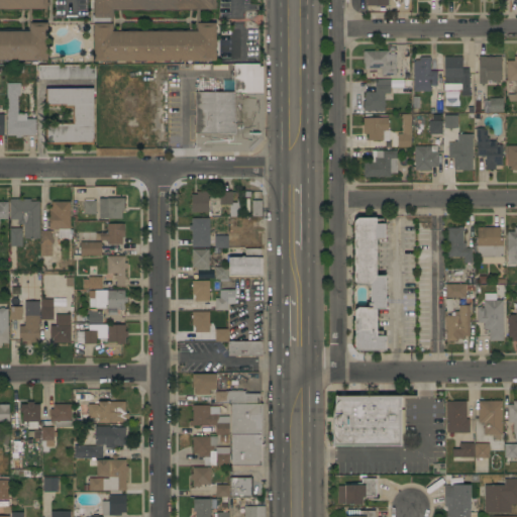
[(0,0),(46,0),(46,2),(47,2),(47,7),(46,7),(46,8),(0,8),(0,0)]
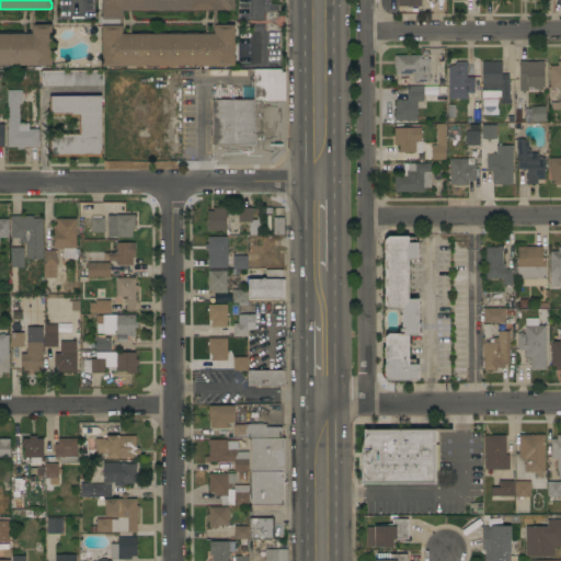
[(233,0),(233,3),(235,3),(235,9),(233,9),(233,10),(121,10),(121,20),(101,20),(101,0),(233,0)]
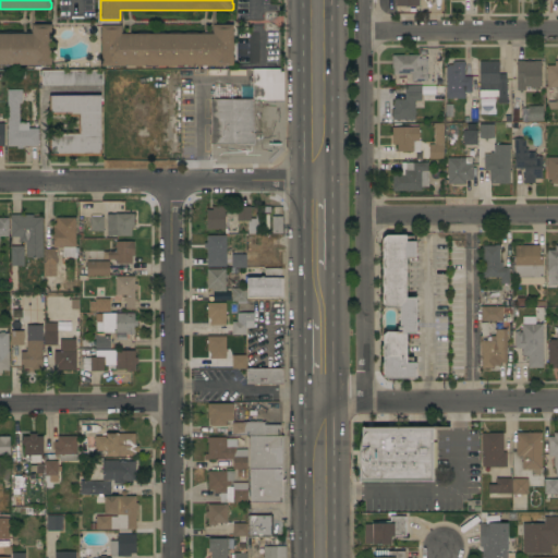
[(0,34),(32,34),(31,25),(50,25),(50,64),(8,65),(8,67),(0,67),(0,34)]
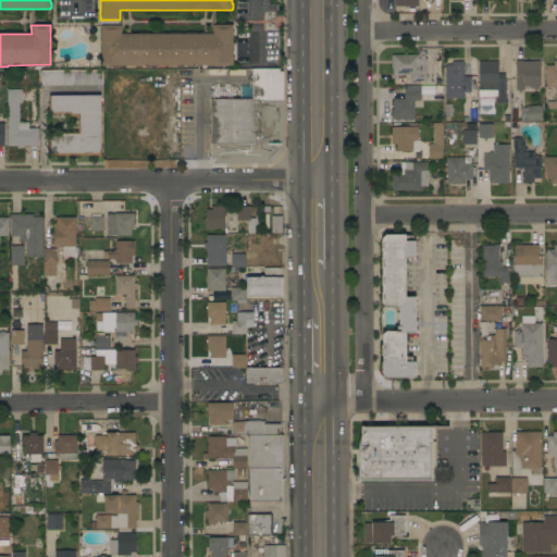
[(212,34),(212,25),(232,25),(232,65),(220,65),(220,66),(207,66),(207,65),(188,66),(175,66),(175,65),(157,66),(157,67),(144,67),(144,66),(125,66),(125,67),(112,67),(112,66),(100,66),(100,41),(99,41),(99,29),(100,29),(100,26),(120,26),(120,34),(212,34)]
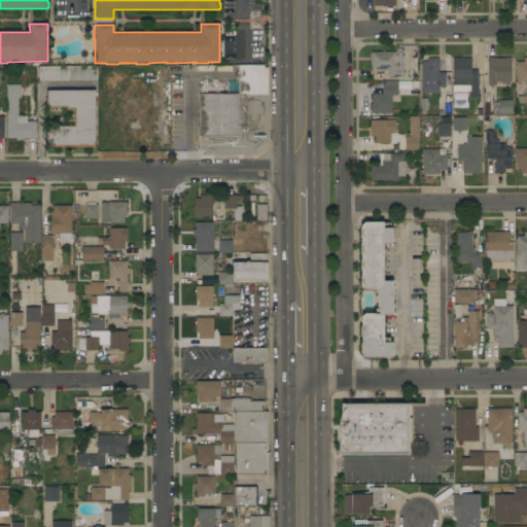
[(371,70),(371,65),(370,65),(369,53),(371,53),(395,51),(395,56),(402,56),(402,77),(388,77),(387,70),(371,70)]
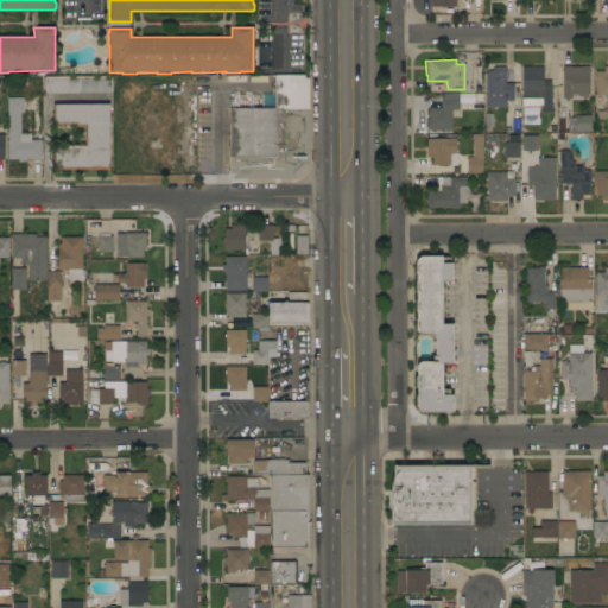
[(607,119),(605,119),(605,95),(595,96),(595,71),(603,71),(603,67),(607,65),(607,119)]
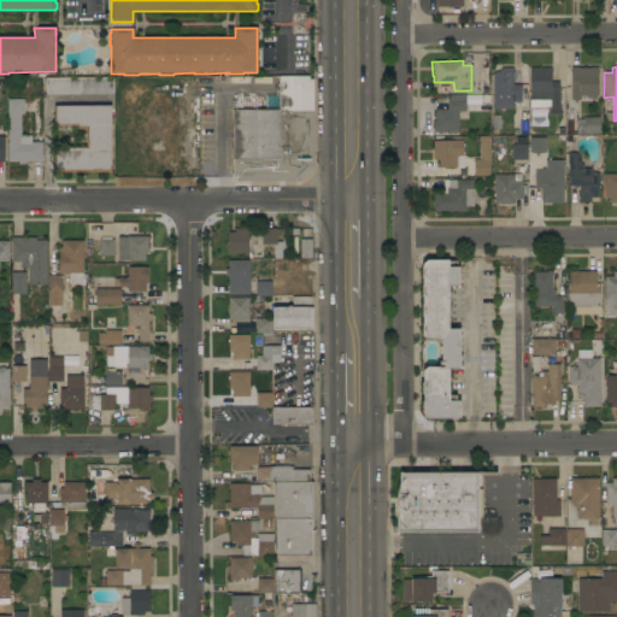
[(492,74),(494,74),(494,71),(500,71),(500,68),(512,68),(512,71),(513,71),(513,75),(512,75),(512,84),(521,84),(521,103),(512,103),(512,109),(492,109),(492,74)]
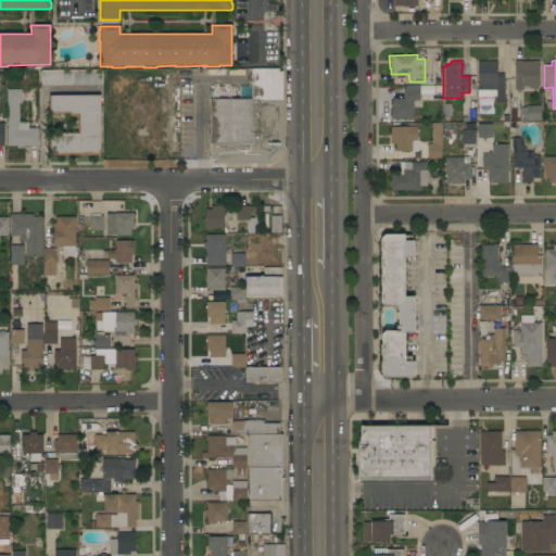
[(496,61),(496,74),(504,74),(504,98),(494,98),(494,97),(477,98),(477,61),(496,61)]
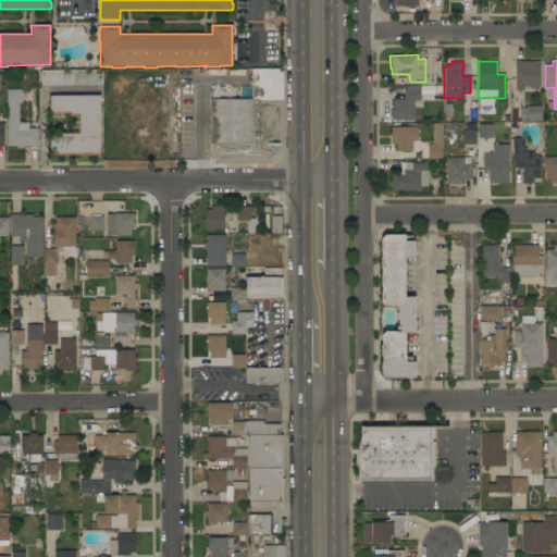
[(540,86),(535,86),(535,88),(531,89),(531,86),(522,86),(522,90),(515,90),(515,61),(522,61),(532,61),(540,61),(540,86)]
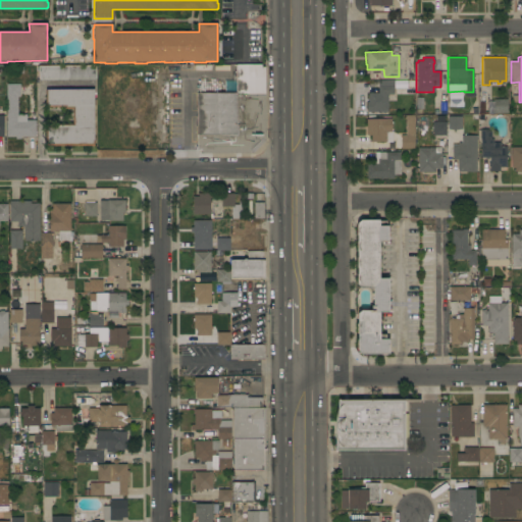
[(38,80),(38,65),(95,65),(96,80),(38,80)]
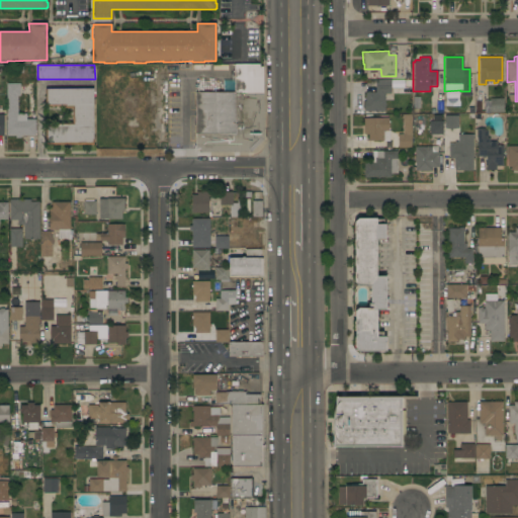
[(198,152),(198,149),(194,149),(194,92),(234,92),(234,65),(262,65),(262,140),(251,152),(198,152)]
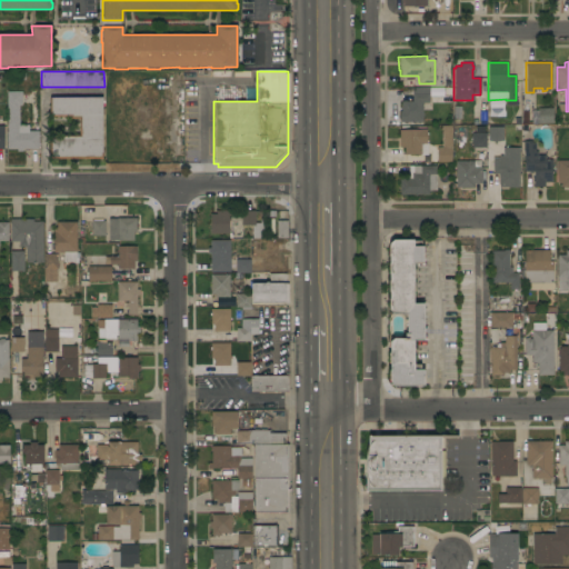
[(399,122),(399,111),(400,111),(400,101),(402,101),(406,101),(411,101),(411,93),(412,93),(412,88),(426,88),(426,95),(428,95),(428,102),(422,102),(422,122),(399,122)]
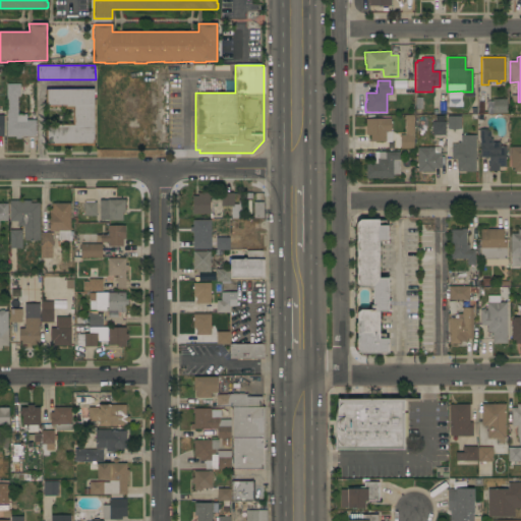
[(6,83),(19,83),(20,114),(25,114),(25,120),(35,120),(35,136),(20,136),(20,138),(15,138),(15,136),(6,136),(6,120),(6,83)]
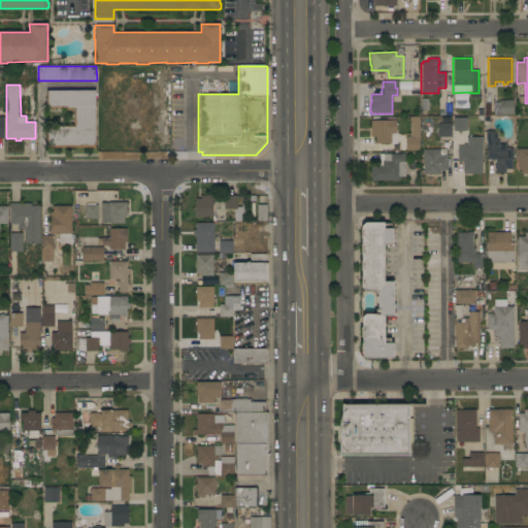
[(94,142),(95,142),(95,147),(45,147),(45,127),(57,127),(57,126),(73,126),(73,110),(65,110),(65,108),(45,108),(45,91),(46,91),(94,91),(94,142)]
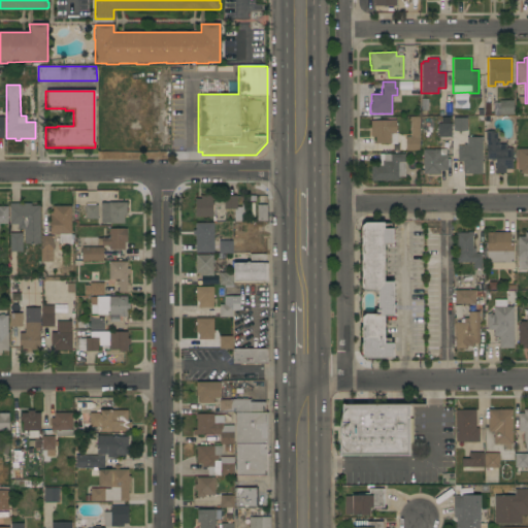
[(513,100),(513,113),(499,113),(499,100),(513,100)]
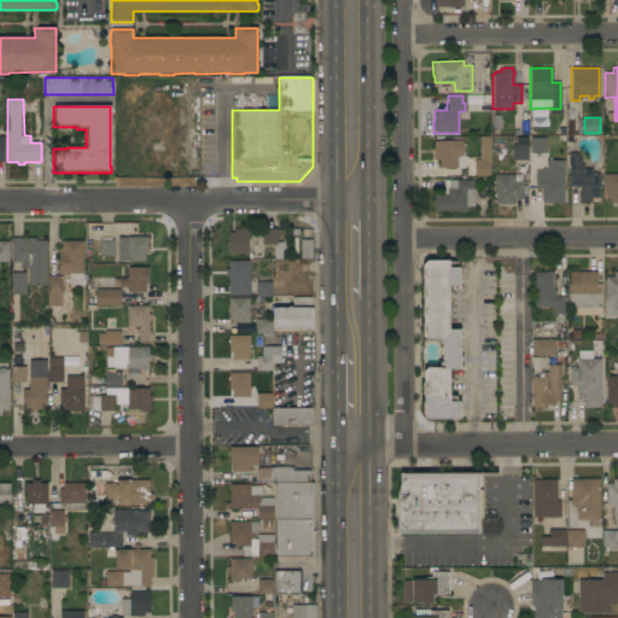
[(489,136),(490,176),(474,176),(474,161),(481,161),(481,136),(489,136)]
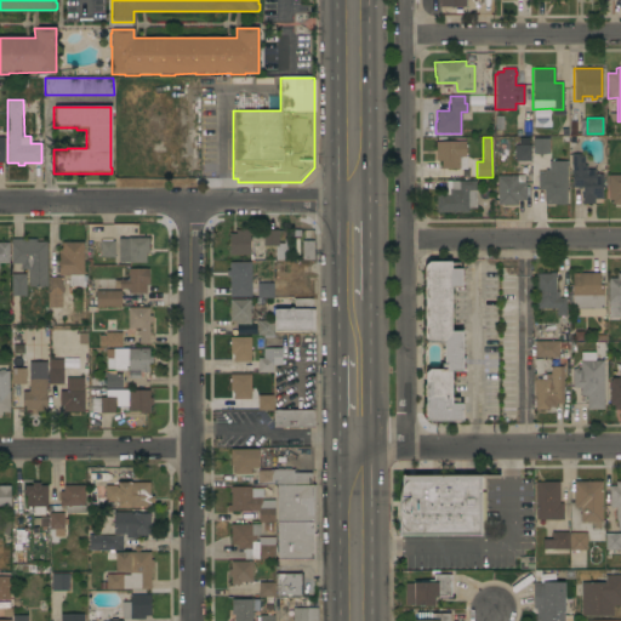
[(548,138),(548,154),(531,155),(531,138),(548,138)]
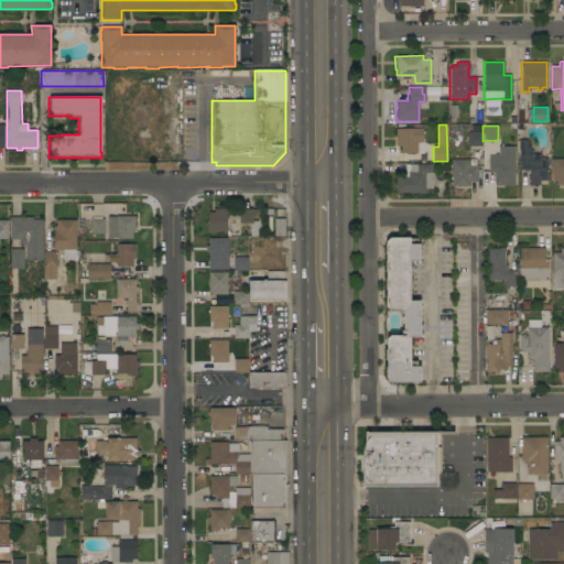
[(527,141),(516,141),(516,126),(527,126),(527,141)]
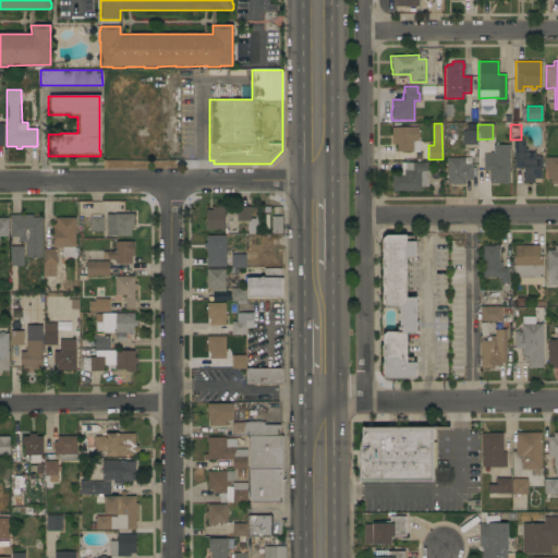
[(411,128),(411,126),(417,126),(417,141),(419,141),(419,152),(411,152),(397,152),(397,145),(391,145),(390,128),(411,128)]
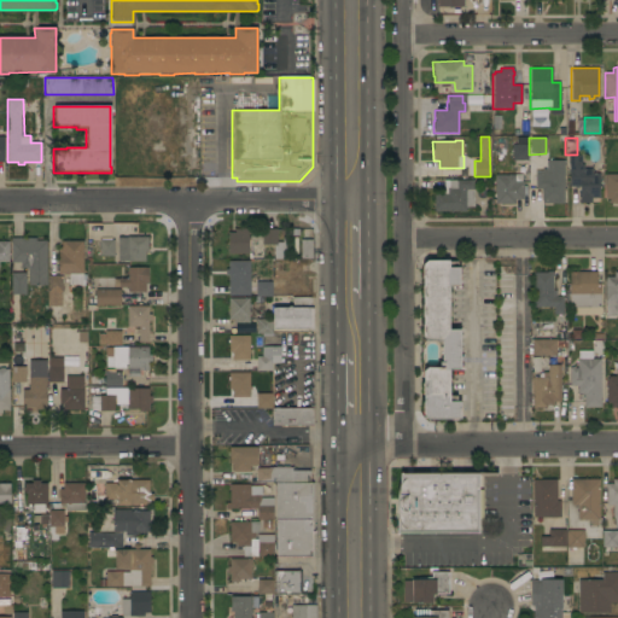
[(526,144),(526,161),(512,161),(512,144),(526,144)]
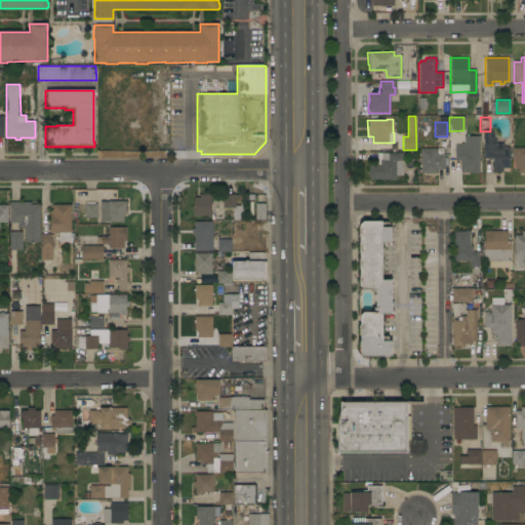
[(508,168),(502,168),(502,172),(491,172),(491,158),(483,158),(483,144),(481,144),(481,132),(493,132),(493,138),(496,143),(503,143),(503,147),(508,147),(508,168)]
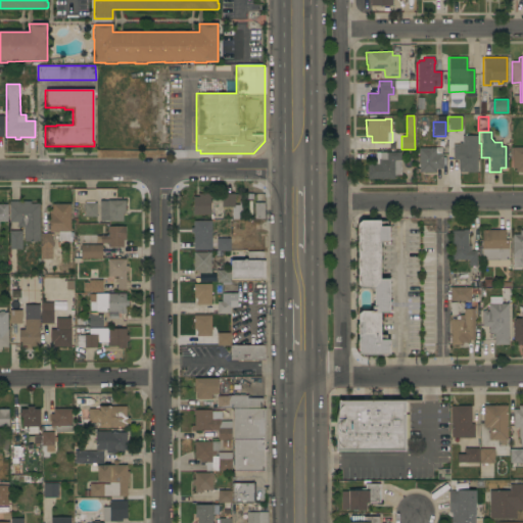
[(477,172),(458,172),(458,160),(450,160),(450,144),(458,144),(458,142),(462,142),(462,135),(477,135),(477,172)]
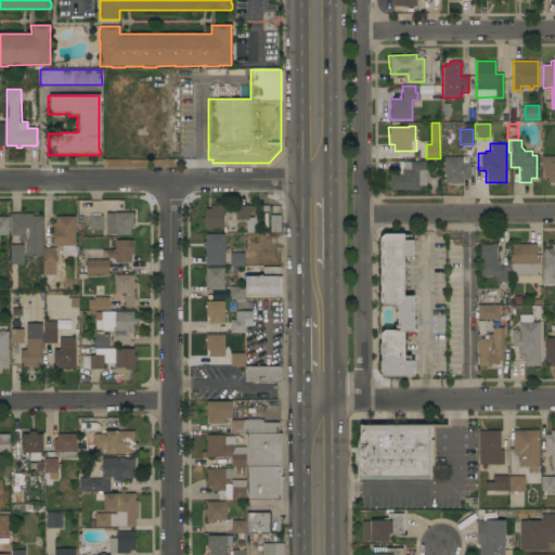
[(543,156),(554,156),(554,182),(547,182),(547,179),(543,179),(543,156)]
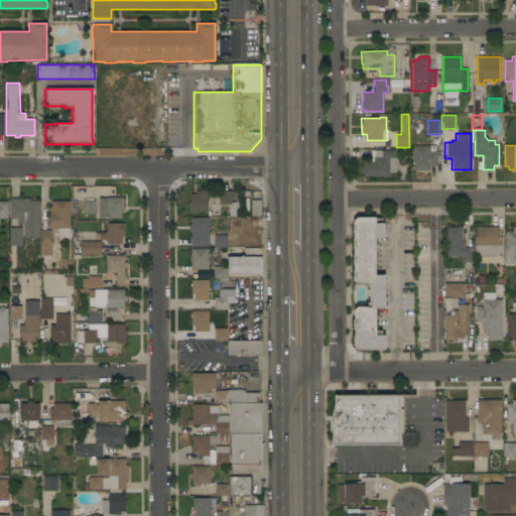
[(435,146),(435,152),(436,166),(429,166),(429,170),(413,170),(412,146),(435,146)]
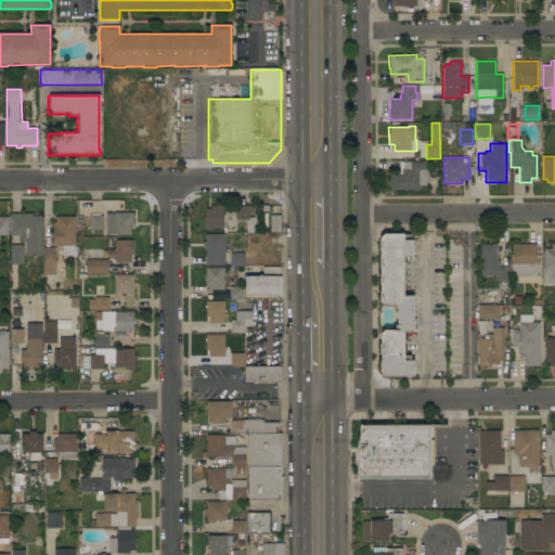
[(425,162),(425,170),(425,186),(417,186),(417,190),(389,190),(389,175),(398,175),(398,162),(425,162)]
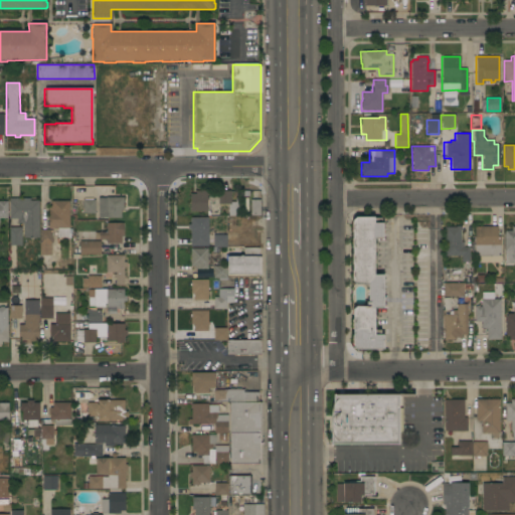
[(230,204),(218,204),(218,191),(230,190),(230,204)]
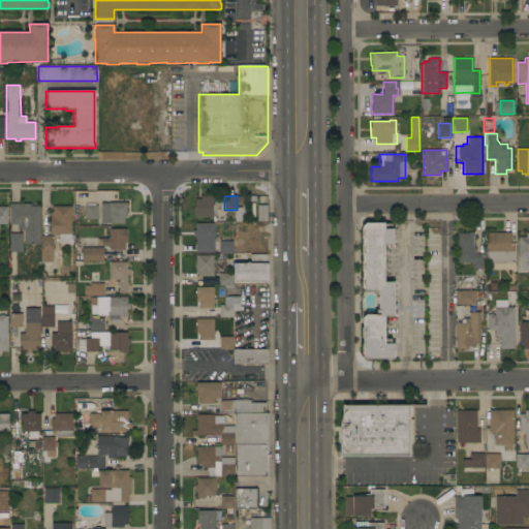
[(213,196),(213,217),(195,217),(195,198),(200,198),(200,196),(213,196)]
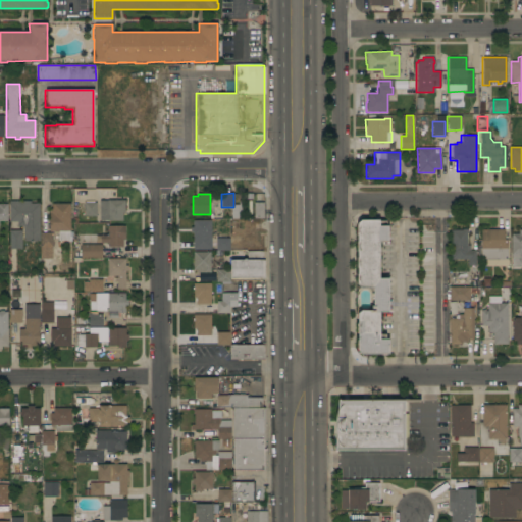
[(99,201),(107,201),(107,200),(124,200),(124,213),(122,213),(122,220),(107,221),(107,220),(99,220),(99,201)]
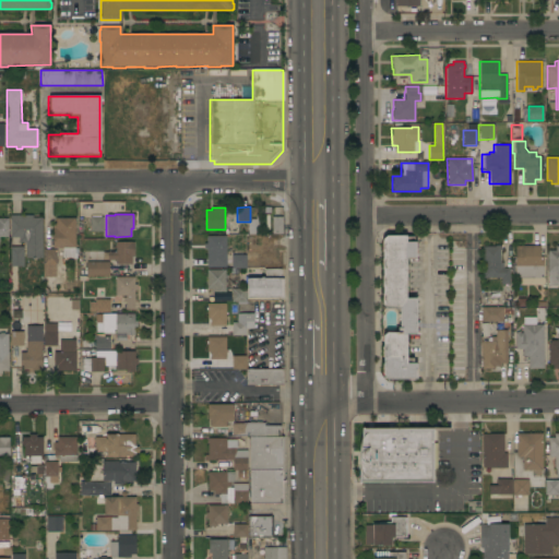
[(42,258),(25,258),(25,242),(19,242),(19,237),(10,237),(9,215),(33,215),(33,217),(42,217),(42,258)]
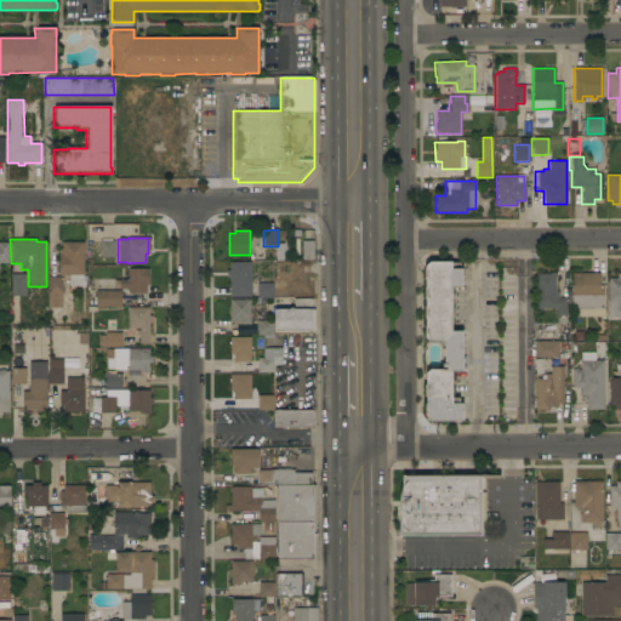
[(114,257),(100,257),(100,240),(101,240),(101,239),(112,239),(112,241),(114,241),(114,257)]
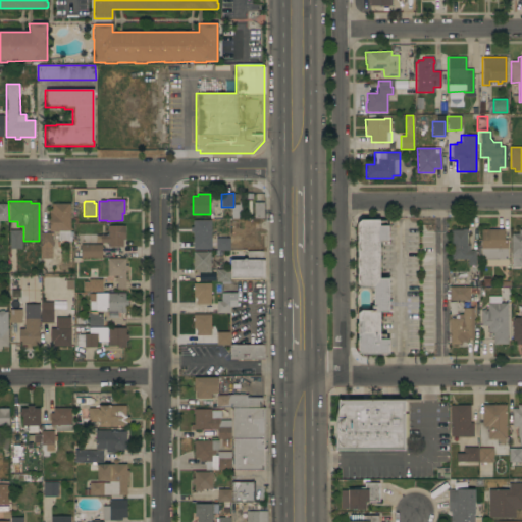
[(263,218),(254,218),(253,203),(263,202),(263,218)]
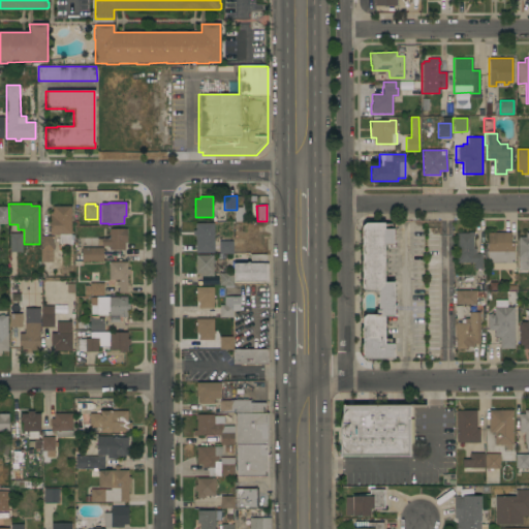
[(70,244),(59,244),(59,236),(54,236),(54,235),(50,235),(50,212),(53,212),(53,206),(70,207),(70,244)]
